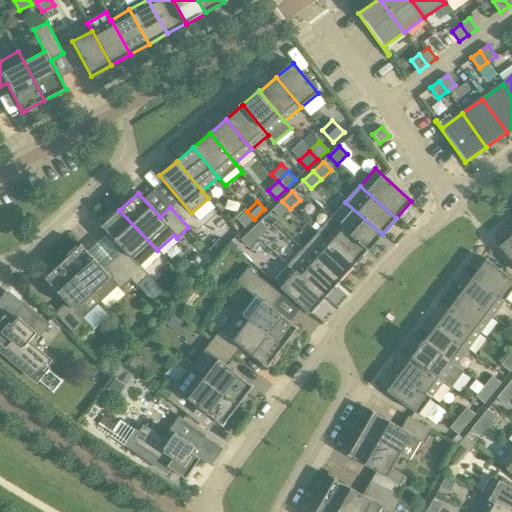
[(290,209),(282,201),(272,210),(280,218),(290,209)]
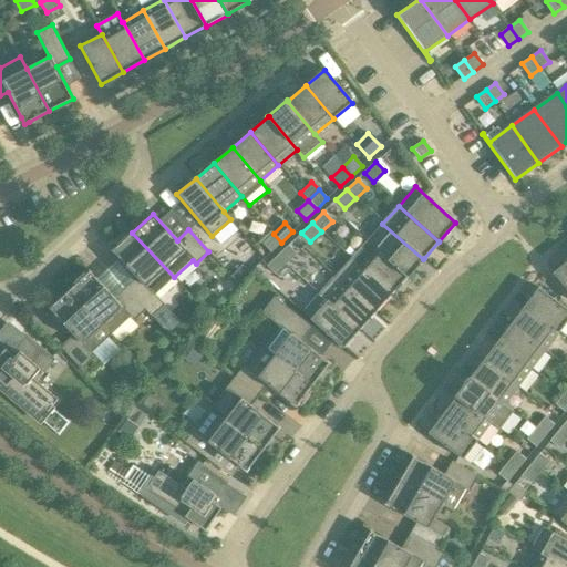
[(423,259),(382,224),(367,241),(374,248),(408,277),(406,277),(408,278),(424,259),(424,258),(423,259)]
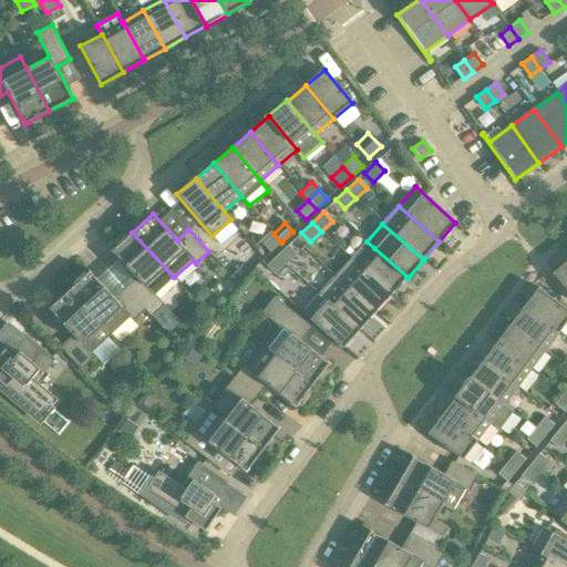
[(174,277),(132,233),(115,247),(116,247),(112,250),(117,256),(136,277),(125,288),(145,310),(152,317),(164,305),(155,295),(174,277)]
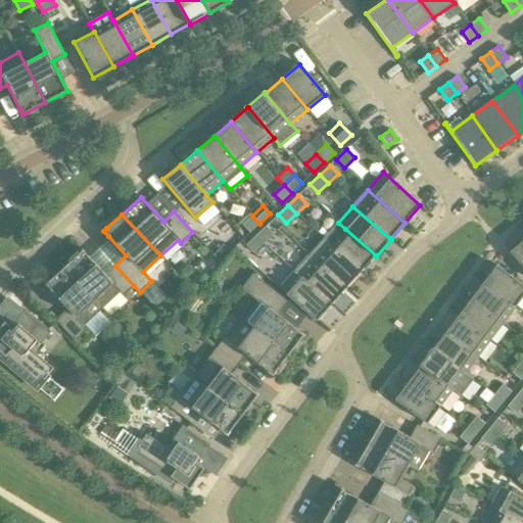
[(259,224),(252,216),(242,225),(250,233),(259,224)]
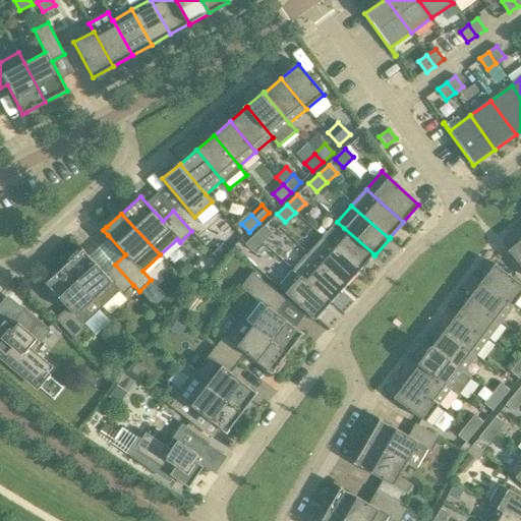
[(265,226),(255,235),(263,243),(273,234),(265,226)]
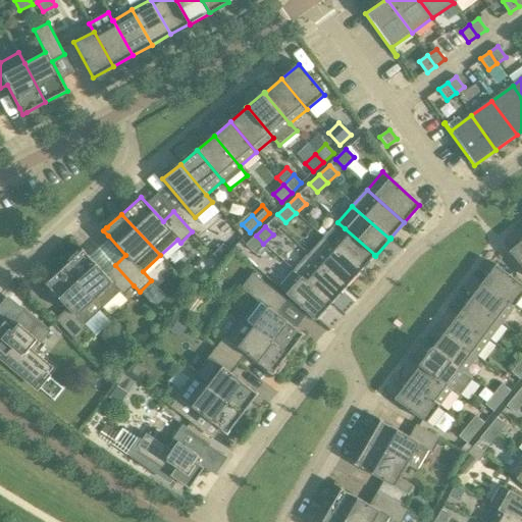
[(345,228),(331,244),(330,245),(360,271),(374,255),(375,255),(345,228)]
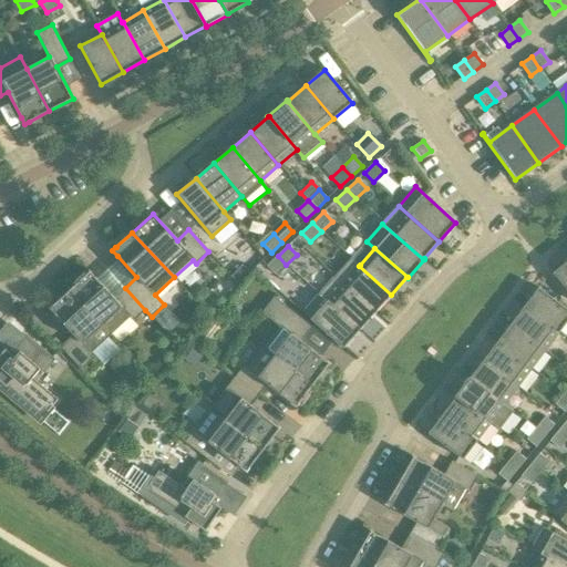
[(286,265),(278,256),(267,266),(276,275),(286,265)]
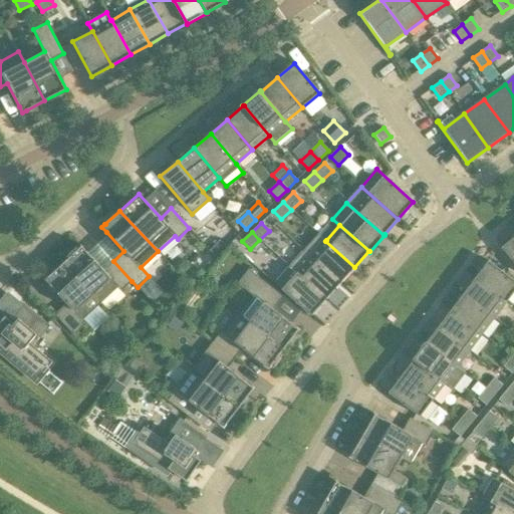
[(318,234),(303,250),(340,283),(354,267),(325,241),(326,240),(318,234)]
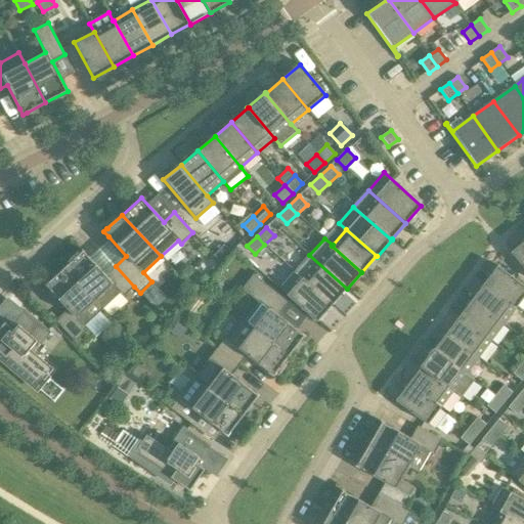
[(523,242),(511,253),(523,268),(523,242)]
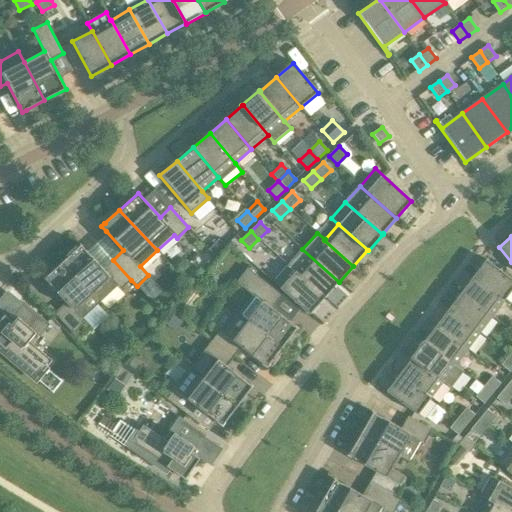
[(217,257),(227,247),(219,239),(209,250),(217,257)]
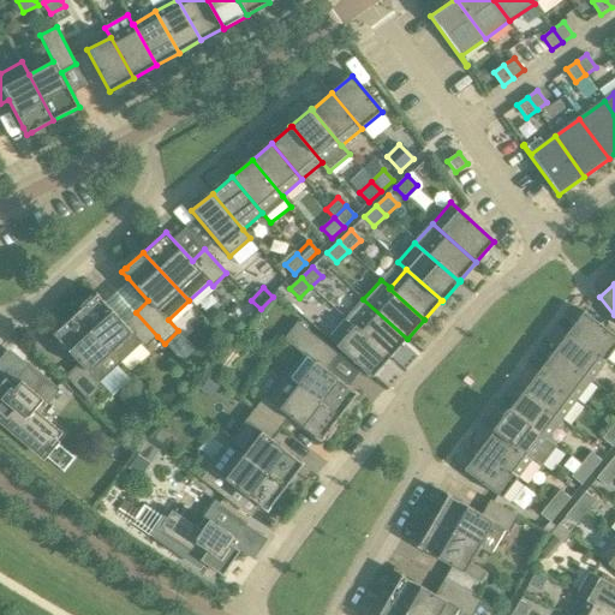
[(97,294),(75,315),(120,364),(141,345),(144,348),(157,336),(136,312),(124,323),(97,294)]
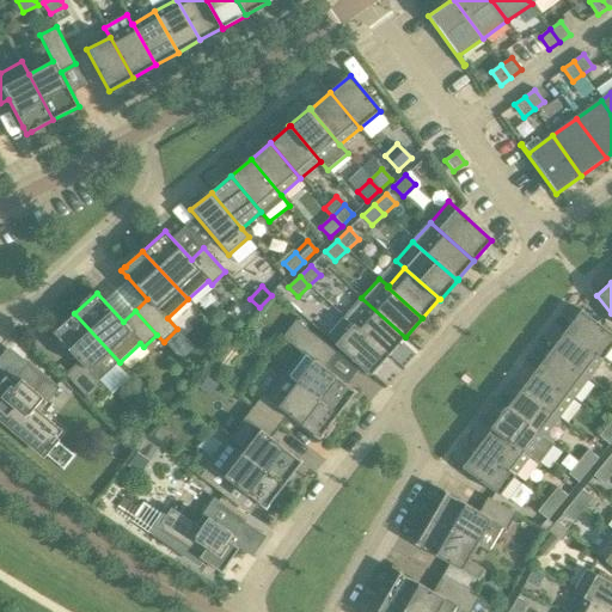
[(361,298),(344,318),(387,357),(405,337),(361,298)]
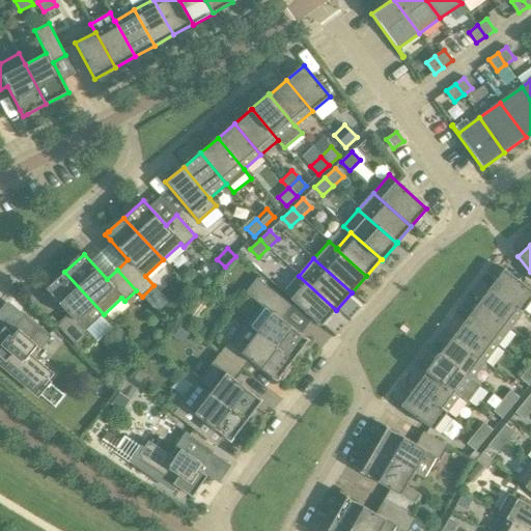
[(491,287),(524,312),(530,302),(530,290),(504,271),(491,287)]
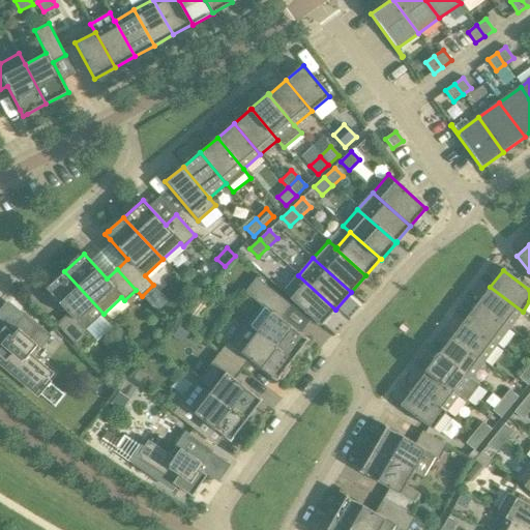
[(104,314),(64,271),(49,285),(50,286),(47,288),(51,293),(68,314),(57,324),(76,345),(89,333),(86,329),(104,314)]
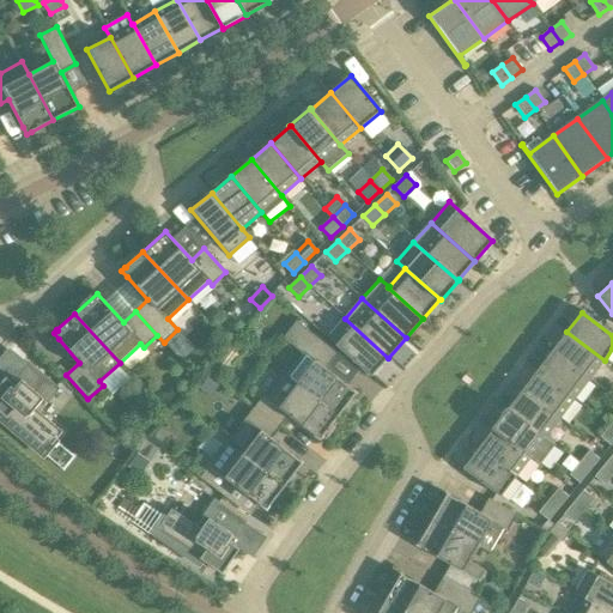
[(388,358),(345,319),(327,338),(370,377),(388,358)]
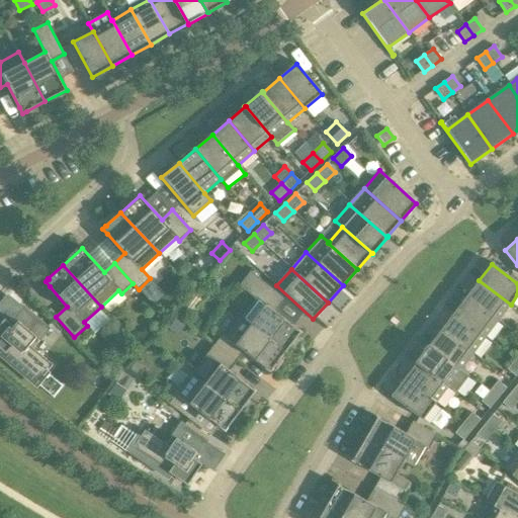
[(241,318),(285,352),(300,332),(274,312),(284,298),(250,272),(239,286),(256,298),(241,318)]
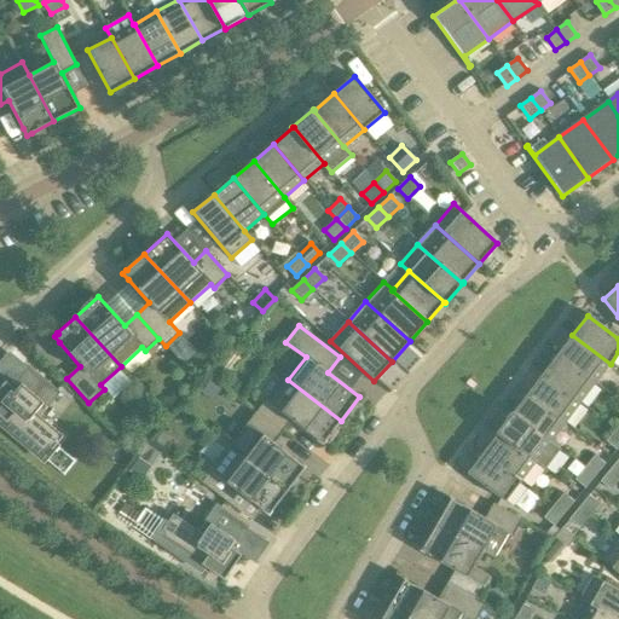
[(572,335),(557,356),(595,383),(611,364),(572,335)]
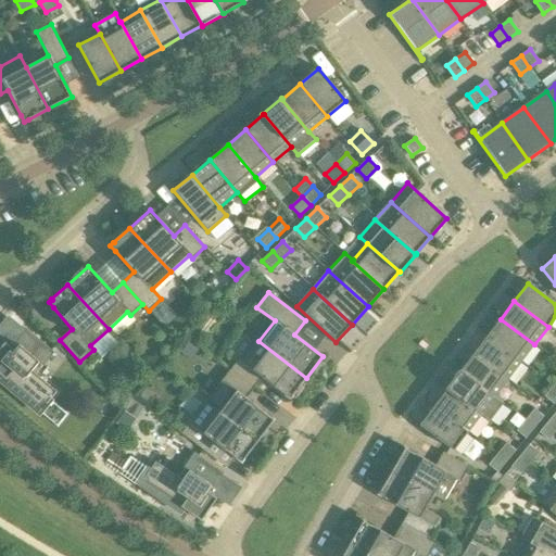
[(42,366),(54,353),(10,315),(0,327),(0,330),(15,343),(19,345),(14,351),(4,342),(0,348),(0,374),(3,377),(0,379),(0,382),(1,383),(37,414),(40,417),(54,401),(52,397),(57,392),(55,392),(30,371),(38,363),(42,366)]
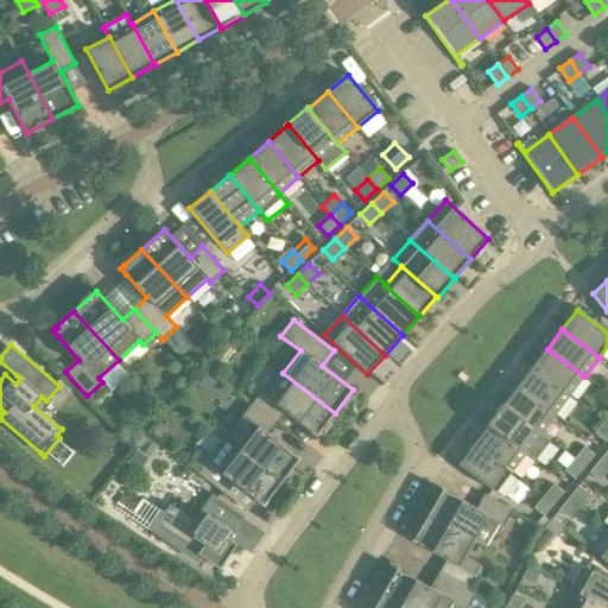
[(548,349),(533,368),(570,396),(584,377),(548,349)]
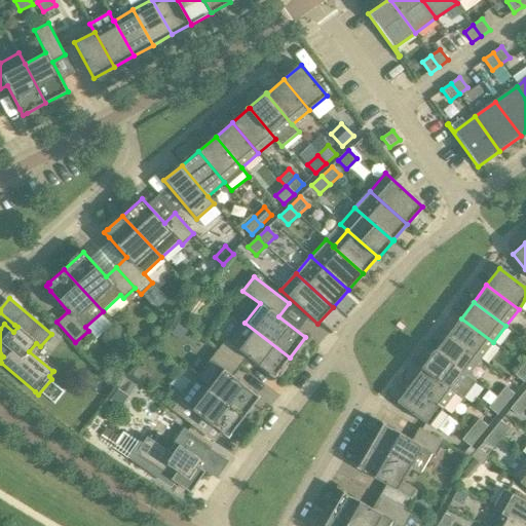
[(493,342),(461,318),(449,335),(481,359),(493,342)]
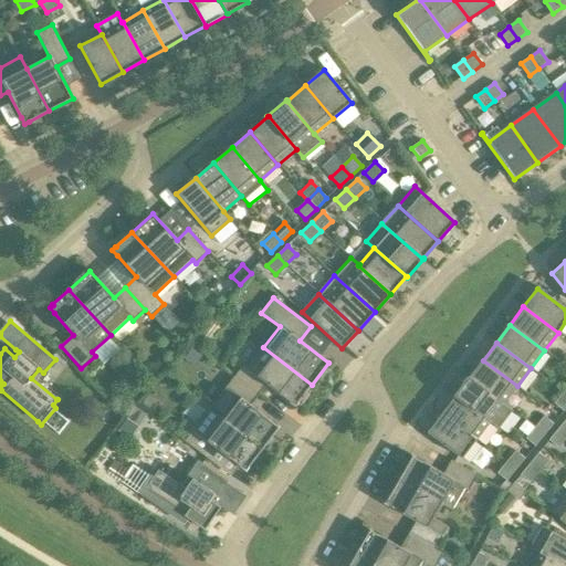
[(312,385),(263,347),(248,368),(243,365),(234,376),(259,395),(266,384),(290,401),(295,406),(299,402),(312,385)]
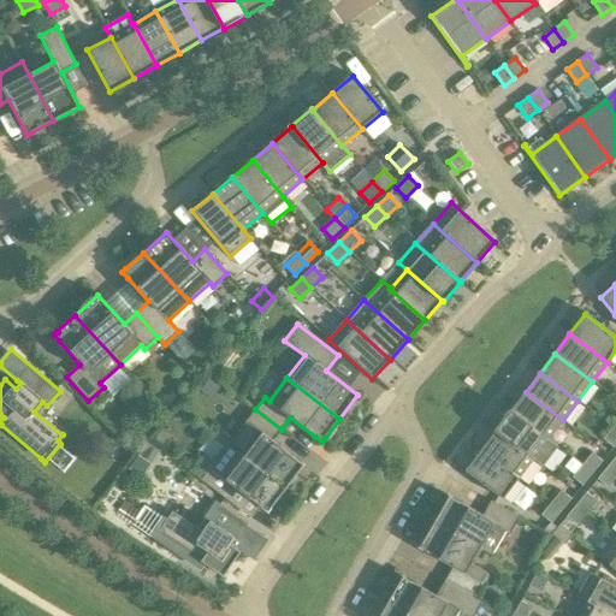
[(221,389),(211,380),(201,391),(212,400),(221,389)]
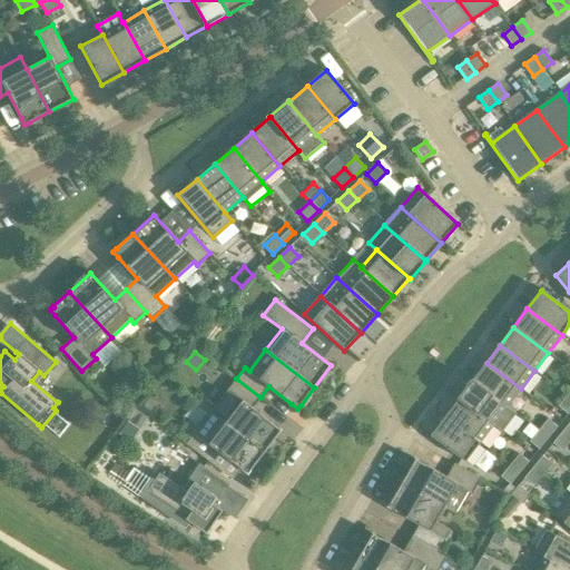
[(487,363),(473,381),(472,382),(507,408),(521,389),(487,363)]
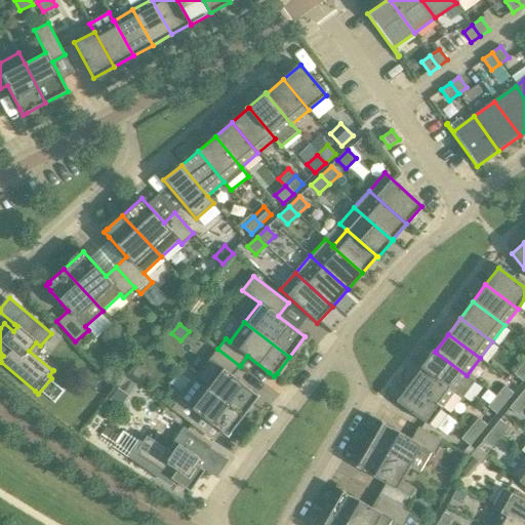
[(240,366),(217,349),(204,367),(216,377),(207,390),(243,416),(258,397),(232,376),(240,366)]
